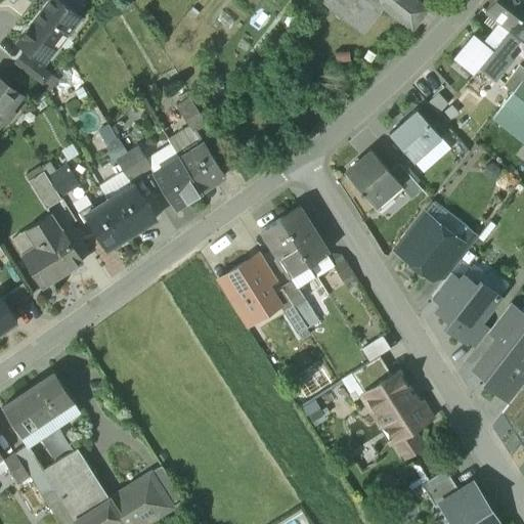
[(58,0),(50,0),(32,26),(31,25),(20,38),(22,39),(17,44),(26,51),(24,53),(41,67),(43,64),(44,64),(81,16),(58,0)]
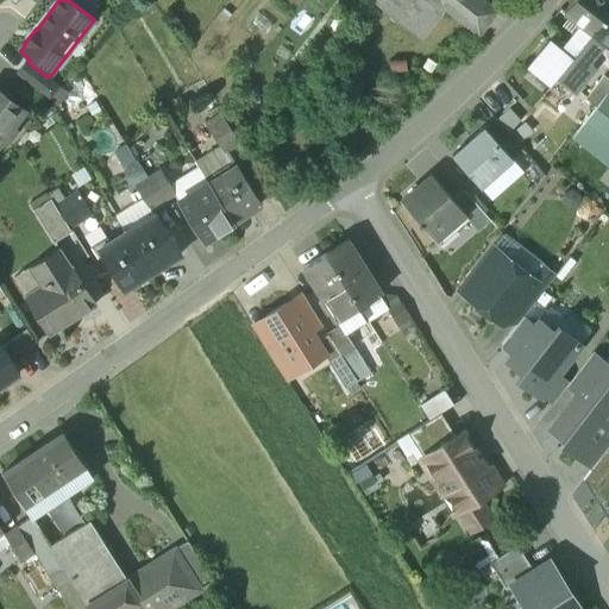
[(376,0),(374,4),(420,41),(444,8),(450,0),(376,0)]
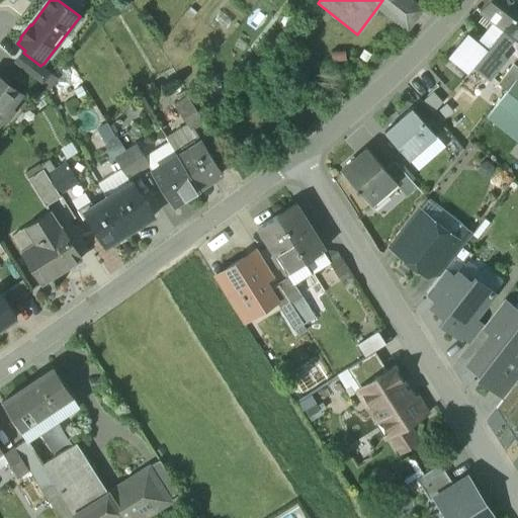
[(382,0),(377,7),(408,30),(423,10),(410,0),(382,0)]
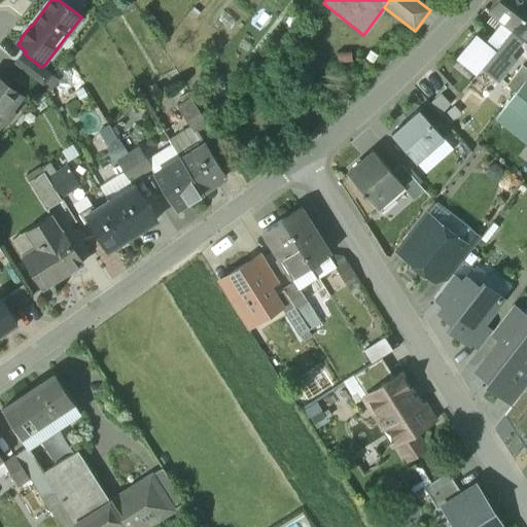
[(526,9),(526,0),(496,0),(489,10),(502,22),(513,29),(526,9)]
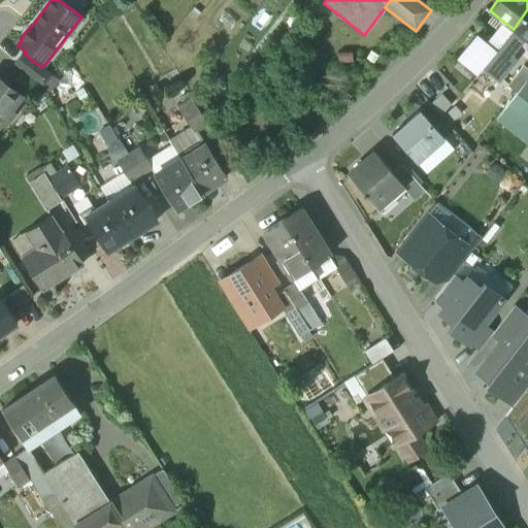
[(527,9),(514,29),(523,36),(527,39),(527,9)]
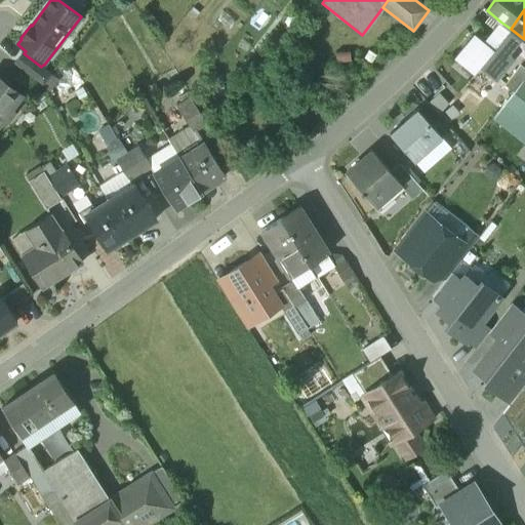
[(484,42),(475,35),(456,57),(475,73),(481,65),(482,66),(496,46),(511,29),(500,22),(484,42)]
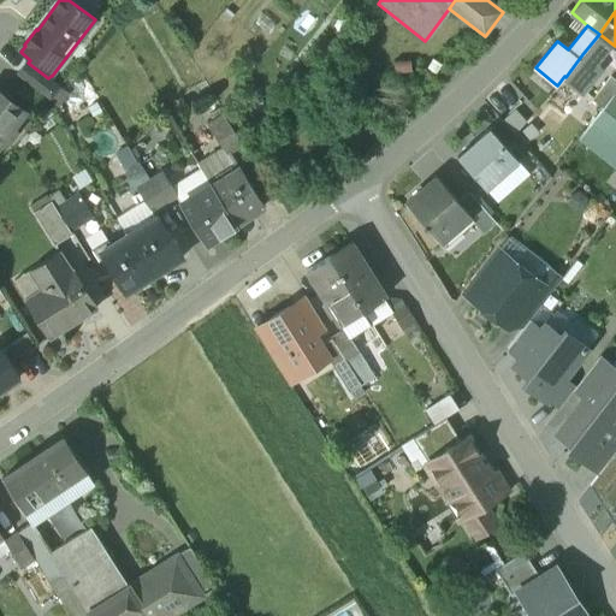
[(599,34),(582,54),(594,64),(610,42),(599,34)]
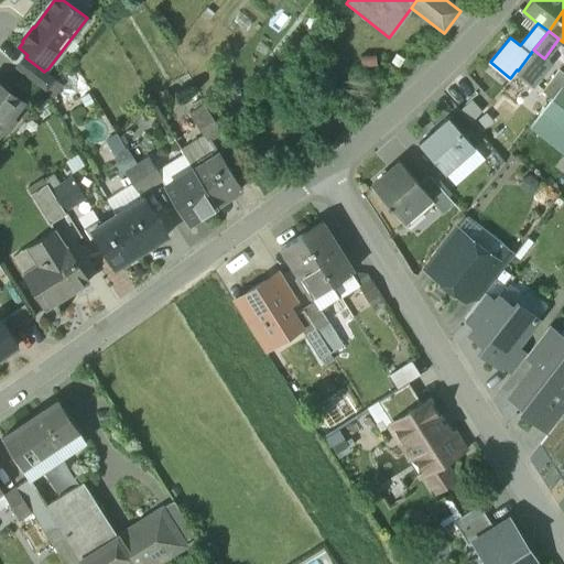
[(533,50),(518,71),(533,84),(550,63),(544,58),(533,50)]
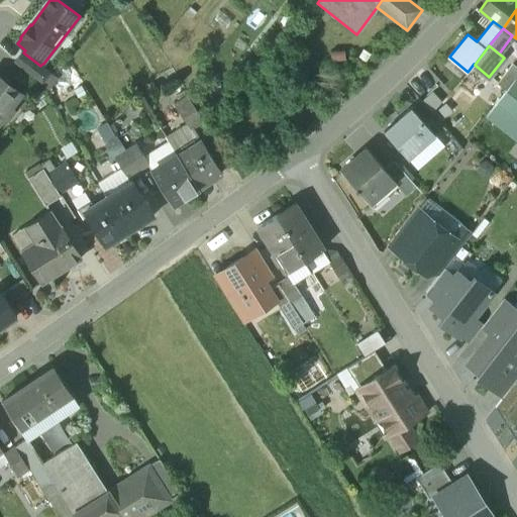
[(23,53),(22,52),(14,63),(43,84),(50,74),(40,66),(23,53)]
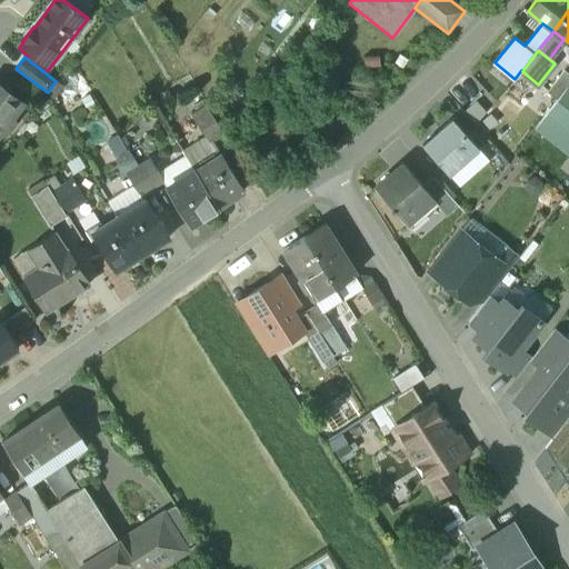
[(568,76),(565,72),(548,92),(558,101),(560,98),(568,87),(568,76)]
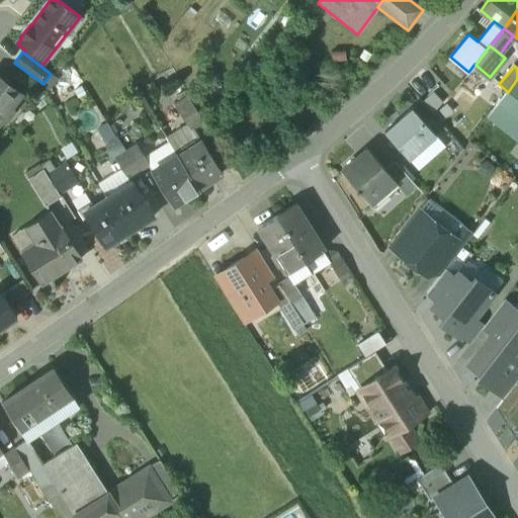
[(0,78),(0,122),(1,121),(6,121),(12,113),(11,108),(21,95),(0,78)]
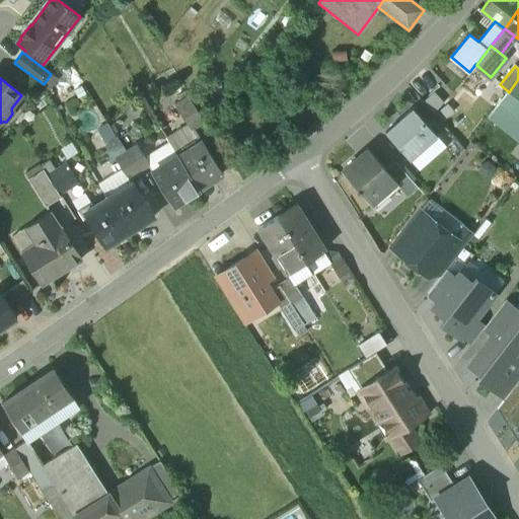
[(518,79),(511,89),(509,92),(489,118),(518,141),(518,79)]
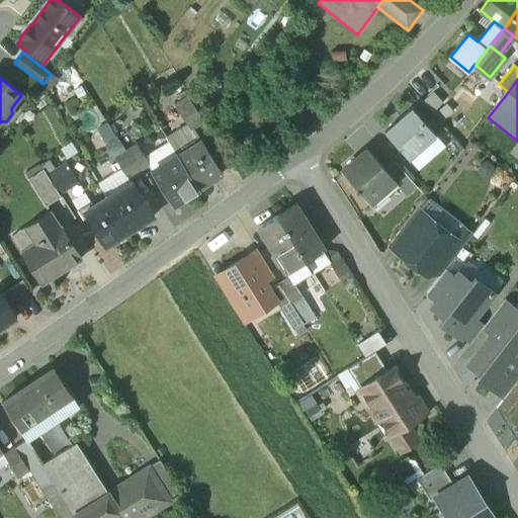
[(204,121),(189,97),(175,106),(191,132),(204,121)]
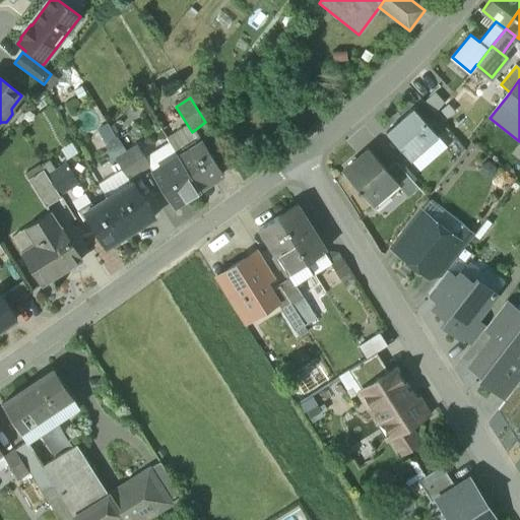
[(438,119),(421,101),(412,109),(413,110),(429,127),(438,119)]
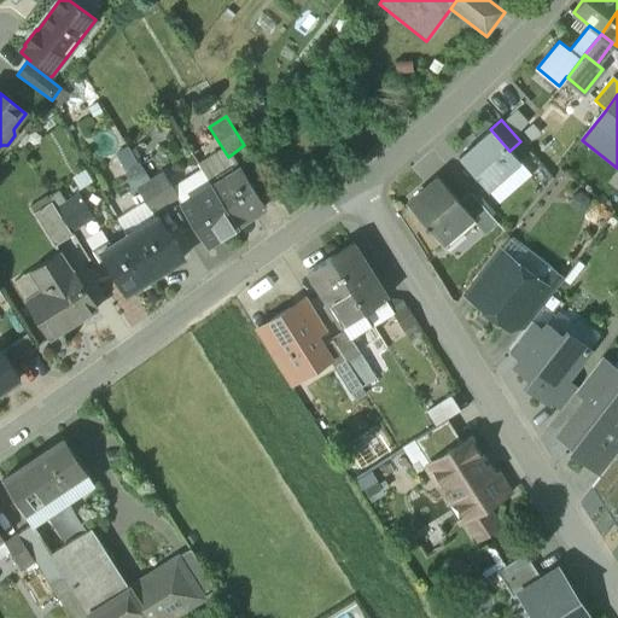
[(491,130),(459,159),(488,192),(520,163),(509,151),(491,130)]
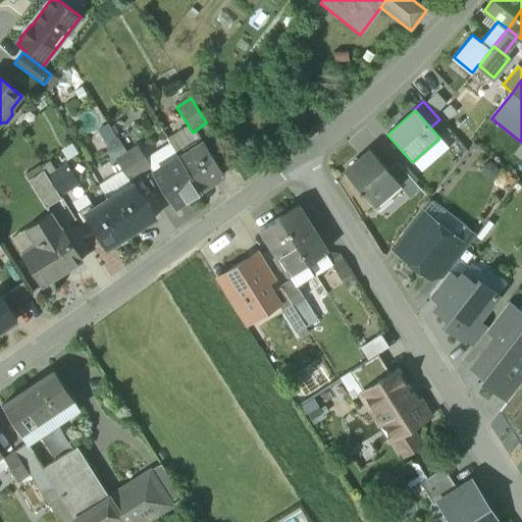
[(205,142),(178,158),(199,191),(224,174),(205,142)]
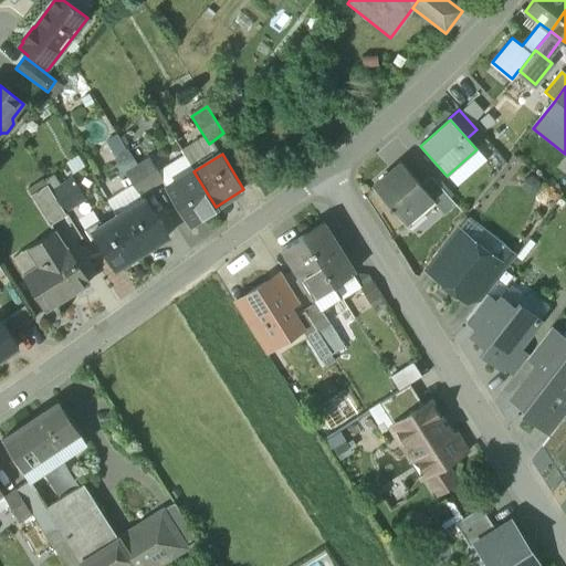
[(149,158),(137,166),(152,188),(163,181),(149,158)]
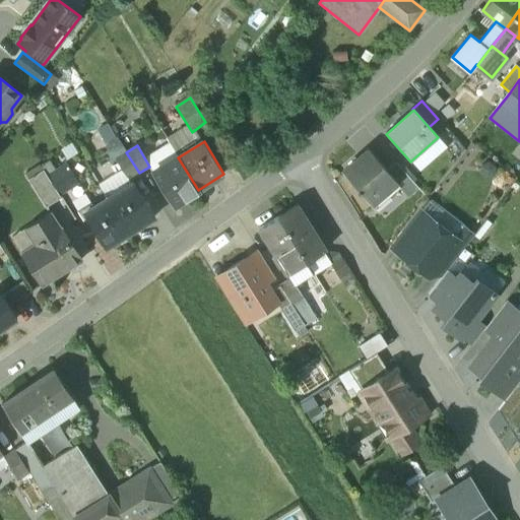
[(387,172),(368,150),(342,173),(358,190),(356,190),(360,193),(372,206),(396,185),(397,184),(387,172)]
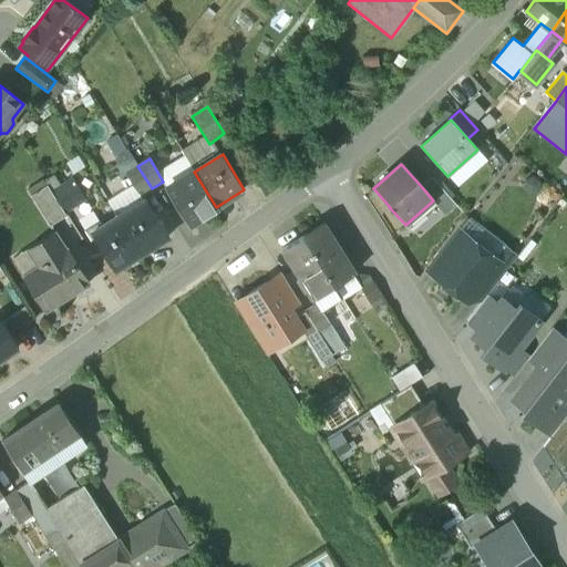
[(137,166),(125,173),(140,196),(152,188),(137,166)]
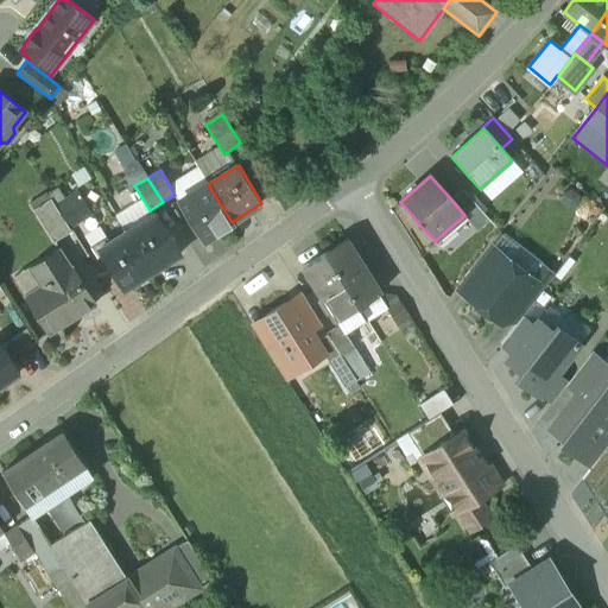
[(208,184),(178,203),(202,240),(232,222),(208,184)]
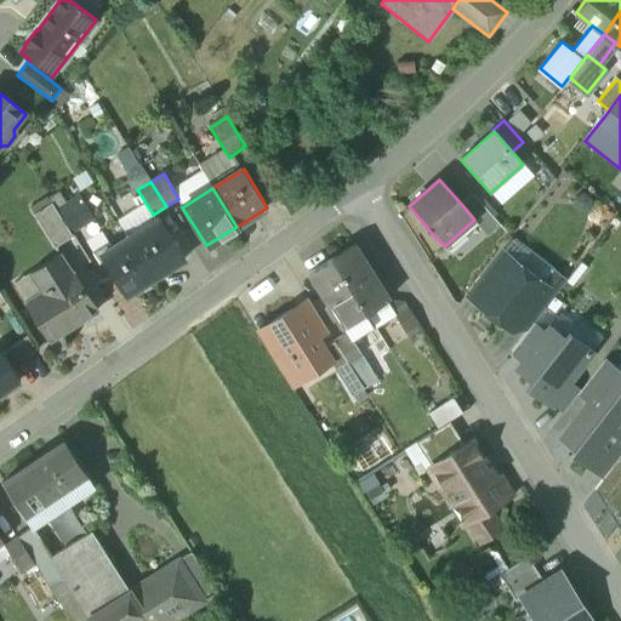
[(80,195),(56,210),(70,233),(93,218),(80,195)]
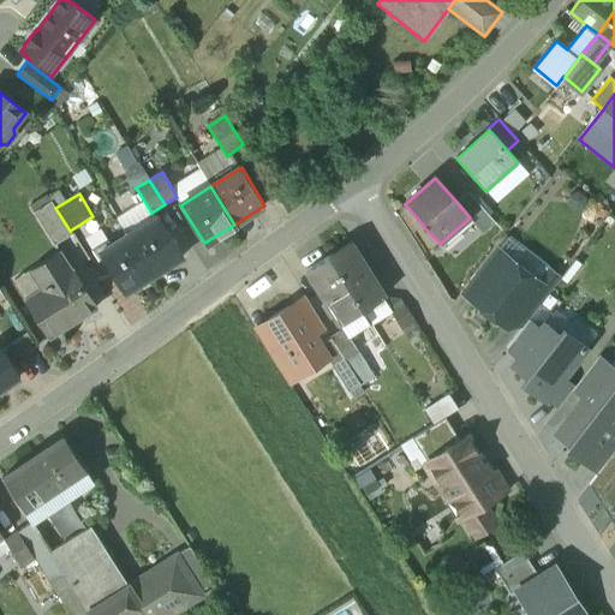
[(495,224),(469,193),(458,203),(470,218),(469,219),(483,234),(495,224)]
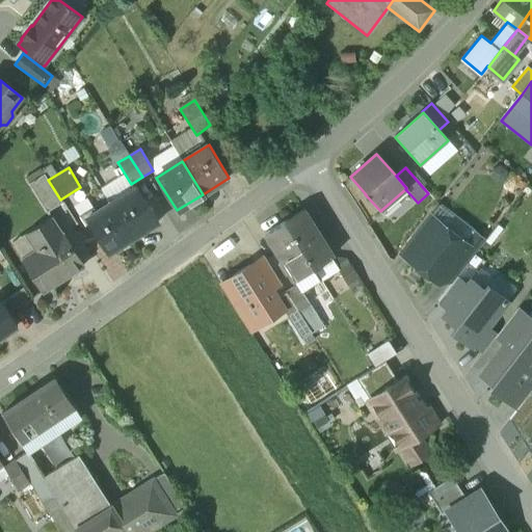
[(44,174),(29,183),(47,212),(61,203),(48,180),(44,174)]
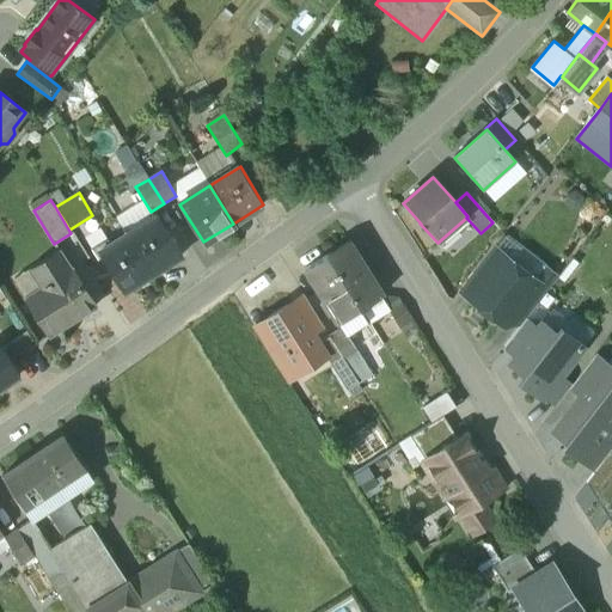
[(182,256),(157,215),(127,233),(152,275),(182,256)]
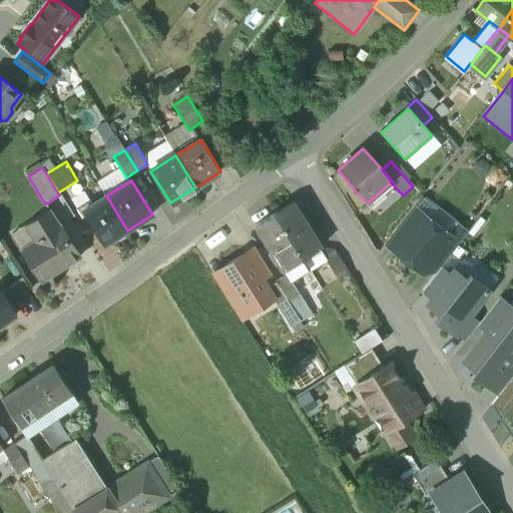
[(127,230),(106,195),(82,210),(104,244),(127,230)]
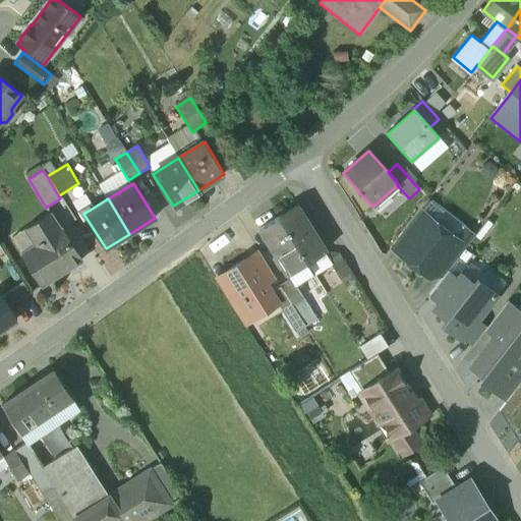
[(327,251),(297,206),(278,218),(307,264),(327,251)]
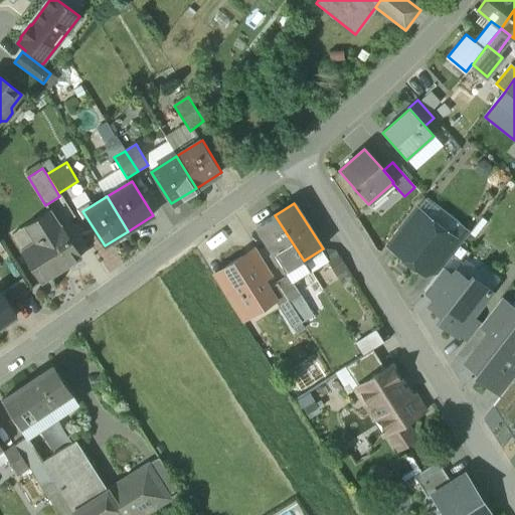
[(414,209),(397,231),(406,238),(424,216),(414,209)]
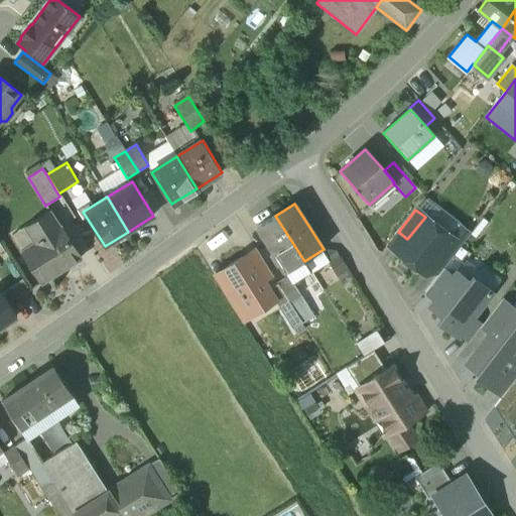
[(50,211),(26,226),(36,242),(22,251),(41,282),(80,258),(50,211)]
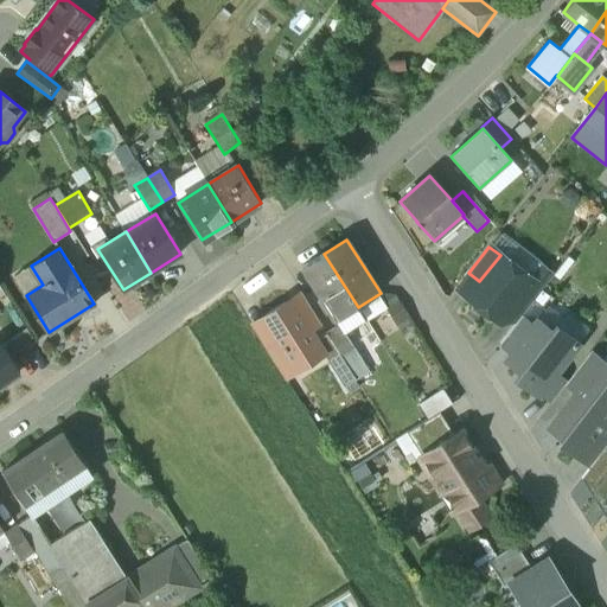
[(358,307),(324,254),(301,268),(336,321),(345,315),(358,307)]
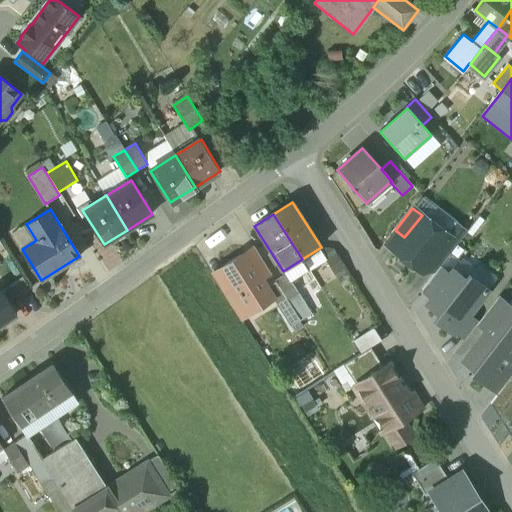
[(447,234),(422,215),(404,237),(394,251),(420,272),(435,253),(449,236),(447,234)]
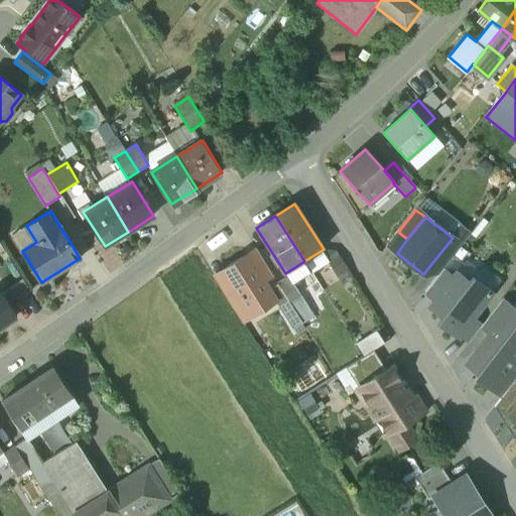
[(471,234),(459,225),(450,236),(453,238),(438,255),(447,263),(471,234)]
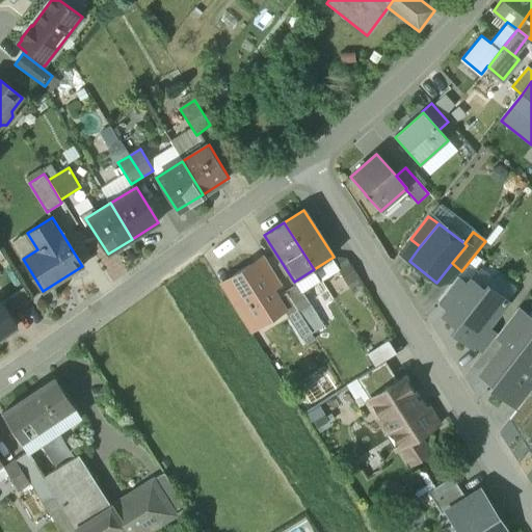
[(346,259),(335,266),(350,290),(362,283),(346,259)]
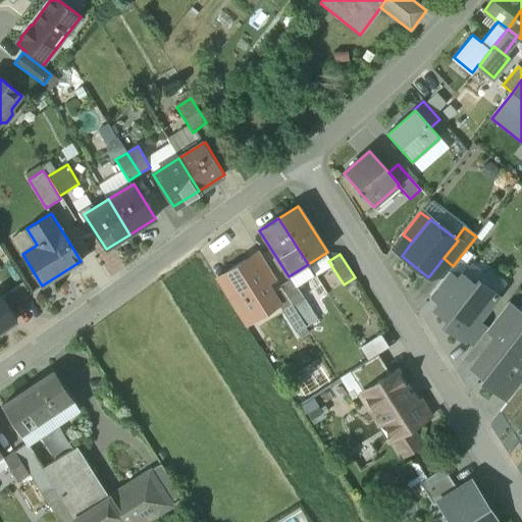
[(250,260),(226,275),(236,289),(248,309),(253,316),(275,302),(250,260)]
